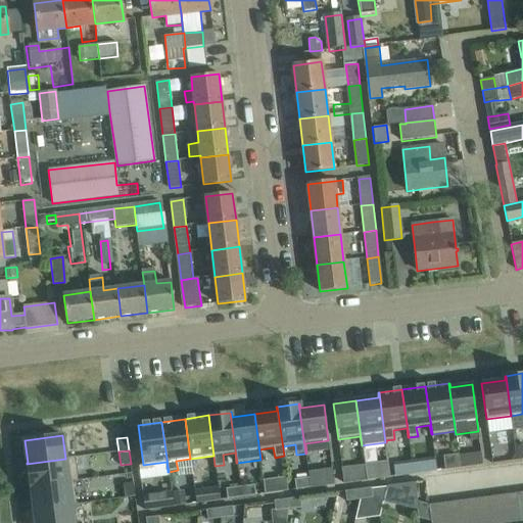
[(504,452),(491,453),(492,464),(505,462),(504,452)]
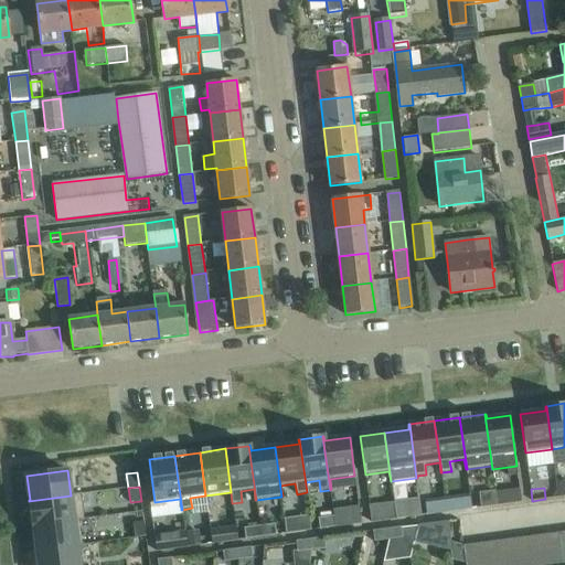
[(511,490),(496,492),(497,505),(512,503),(511,490)]
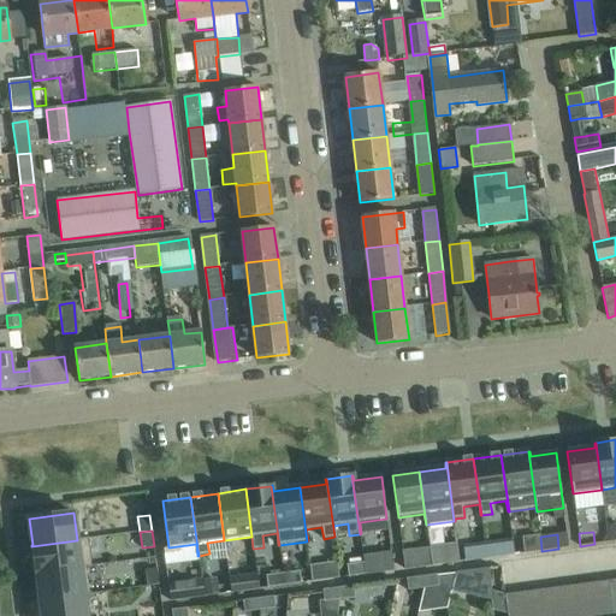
[(526,554),(542,551),(540,537),(523,539),(526,554)]
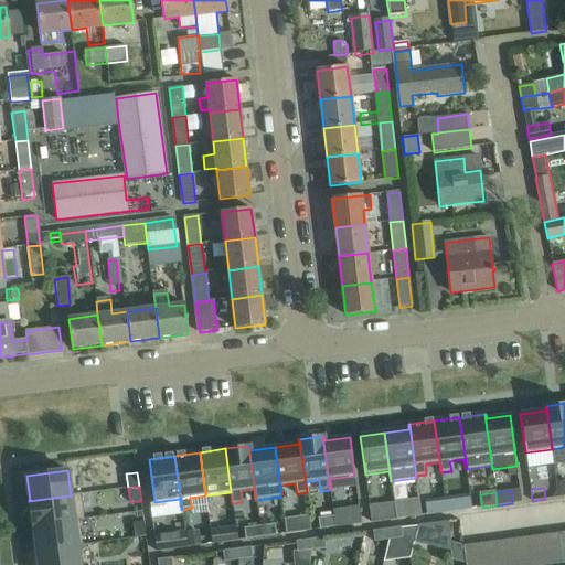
[(71,496),(29,501),(32,526),(85,519),(82,494),(71,496)]
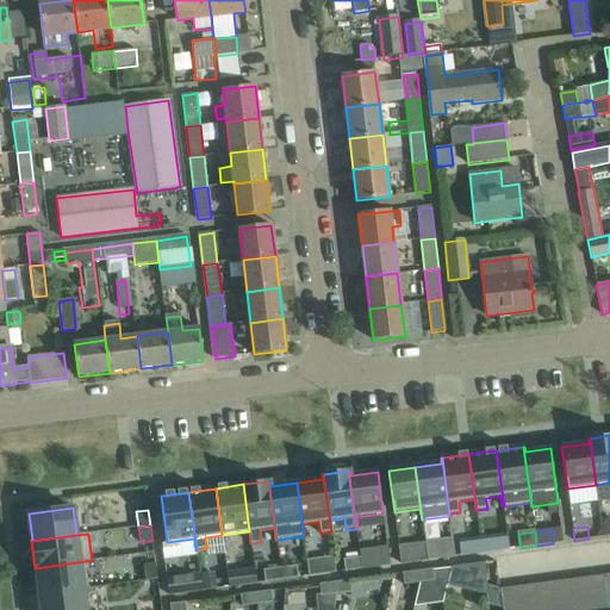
[(480,540),(483,553),(510,549),(508,536),(480,540)]
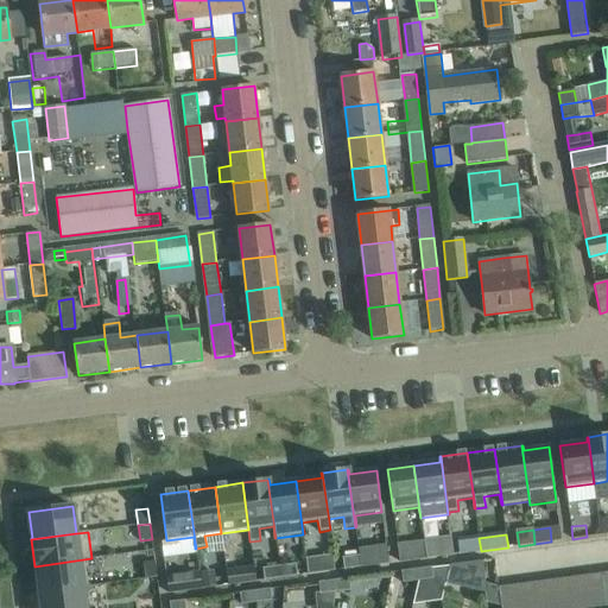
[(426,556),(426,558),(454,553),(451,536),(424,539),(424,542),(426,556)]
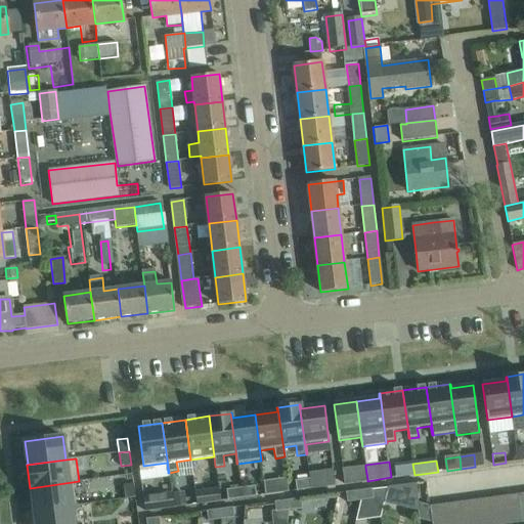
[(415,475),(412,464),(394,466),(396,477),(415,475)]
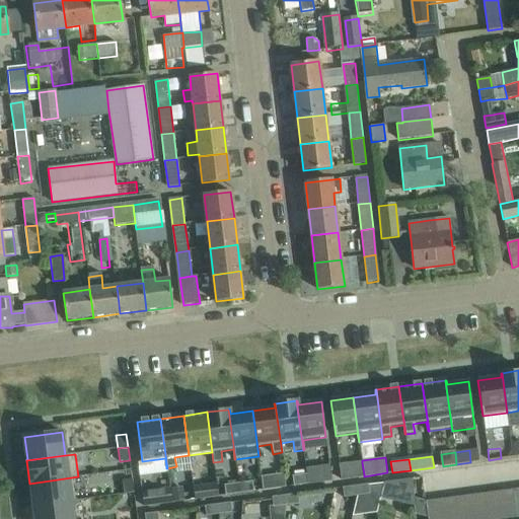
[(351,463),(353,476),(364,474),(362,462),(351,463)]
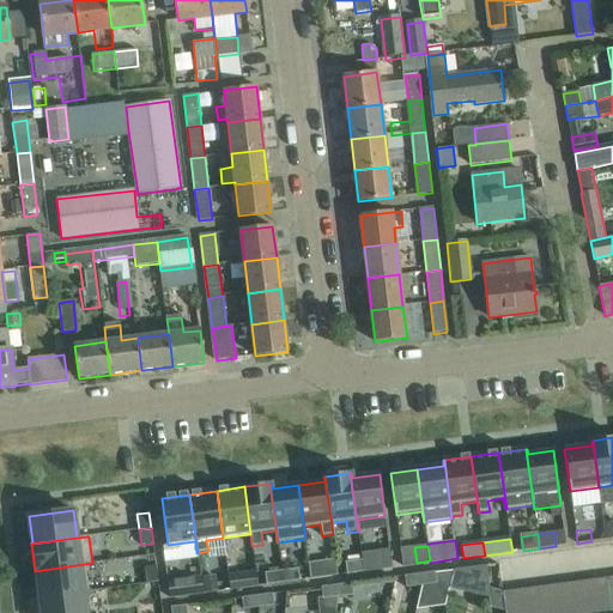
[(392,568),(389,557),(376,558),(377,569),(392,568)]
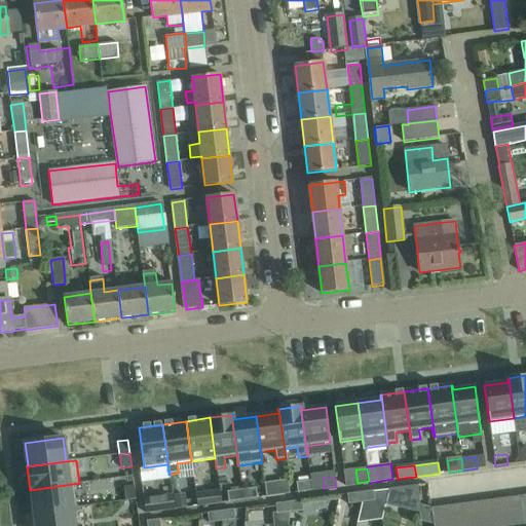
[(267,497),(291,494),(289,480),(266,483),(267,497)]
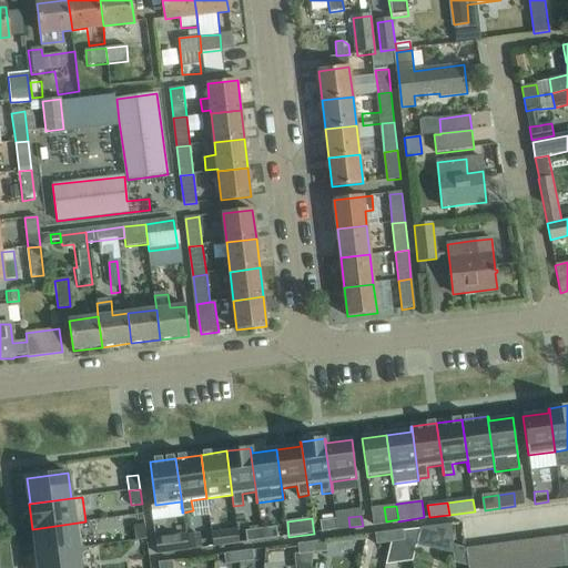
[(322,531),(336,529),(335,519),(320,521),(322,531)]
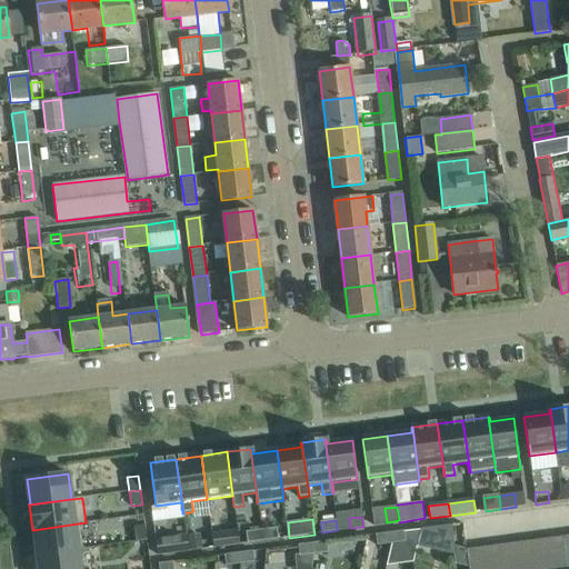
[(86,522),(32,530),(35,530),(38,555),(83,549),(80,525),(86,523),(86,522)]
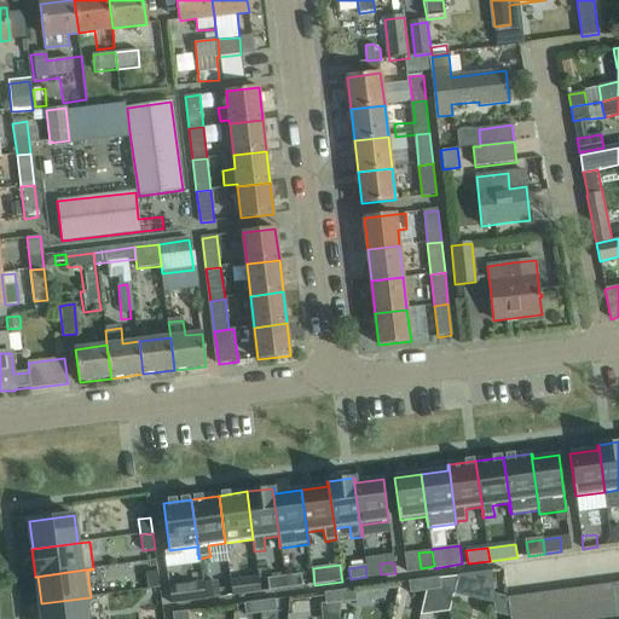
[(145,573),(148,589),(160,588),(157,572),(145,573)]
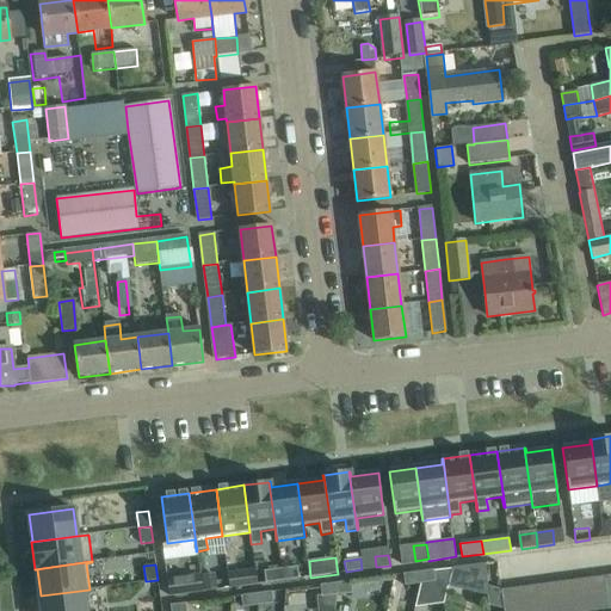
[(452,568),(448,586),(488,596),(483,565),(452,568)]
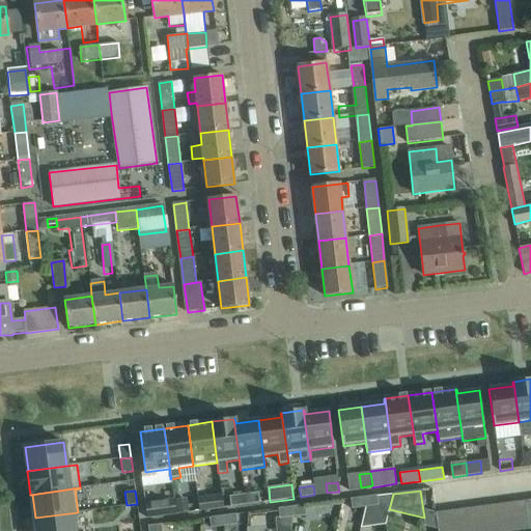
[(258,493),(244,495),(245,504),(259,503),(258,493)]
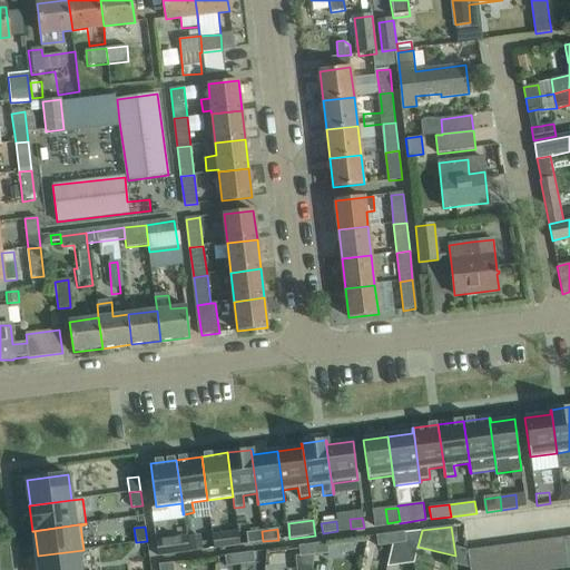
[(262,531),(246,533),(248,543),(263,541),(262,531)]
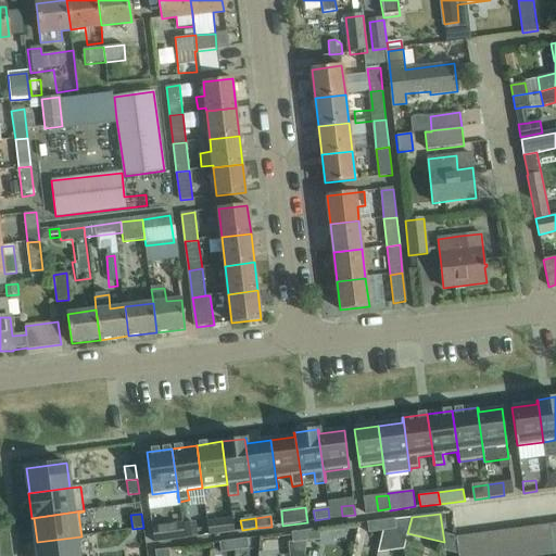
[(234,531),(232,519),(206,522),(209,534),(234,531)]
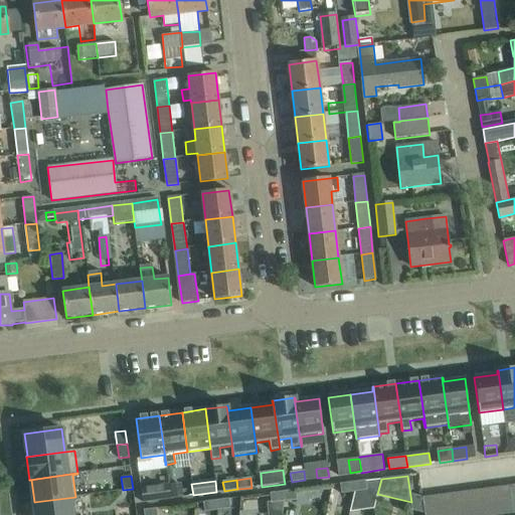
[(365,481),(353,482),(354,492),(367,490),(365,481)]
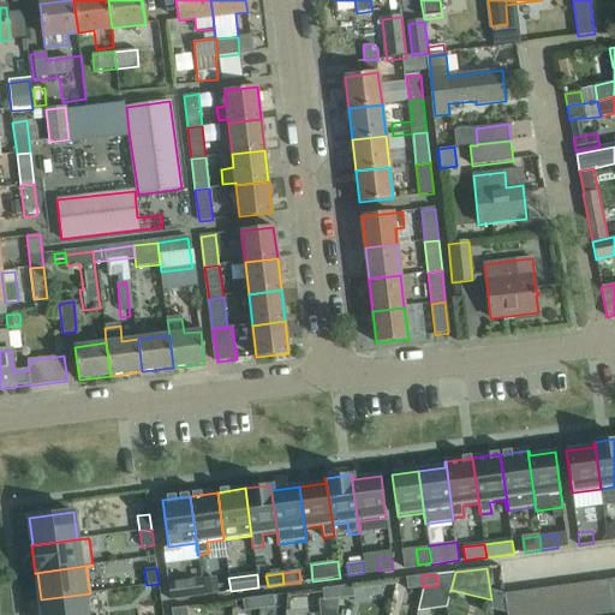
[(422,575),(406,578),(407,590),(423,587),(422,575)]
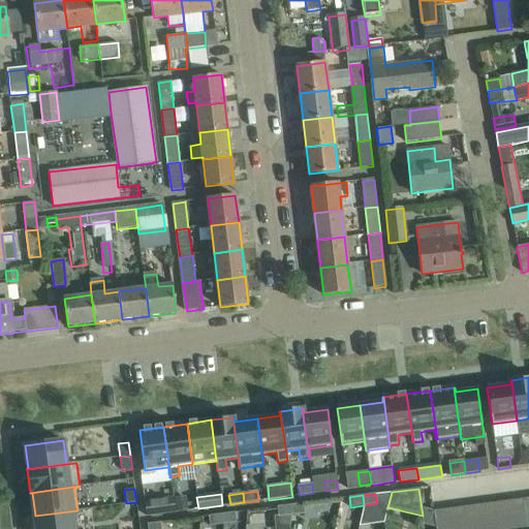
[(186,497),(175,499),(177,511),(188,510),(186,497)]
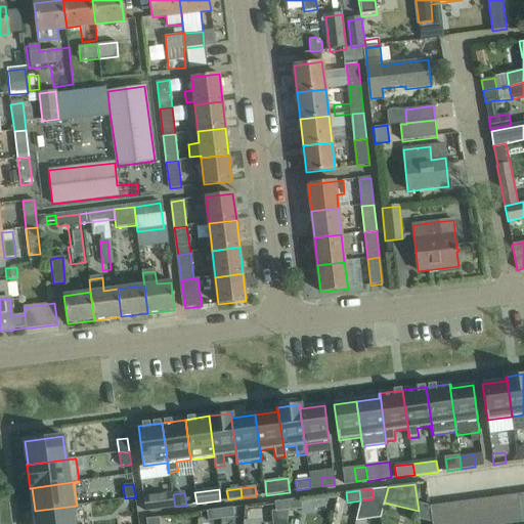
[(172,493),(143,497),(145,511),(174,508),(172,493)]
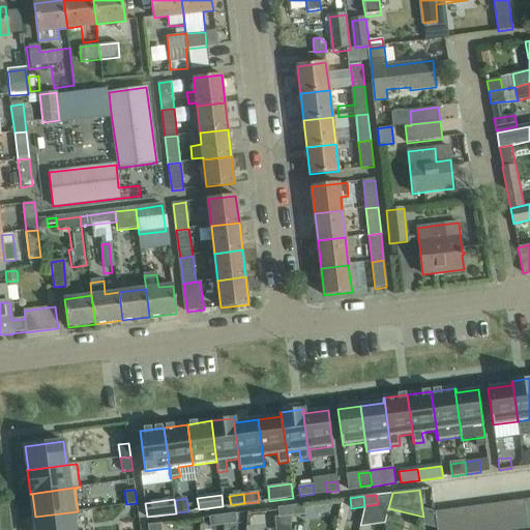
[(516,529),(526,529),(523,500),(508,502),(511,529),(516,529)]
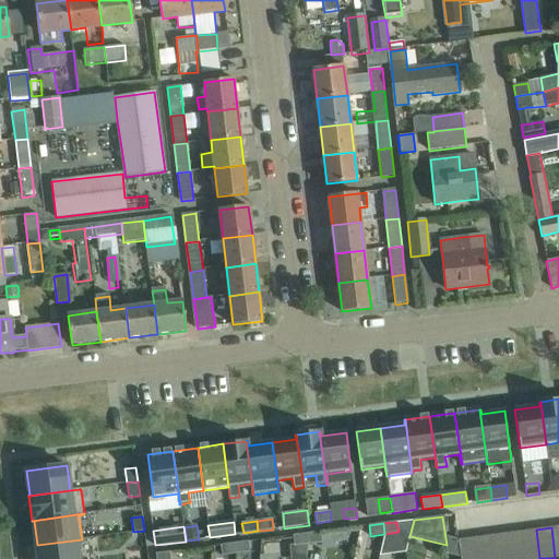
[(520,532),(523,558),(539,558),(536,530),(520,532)]
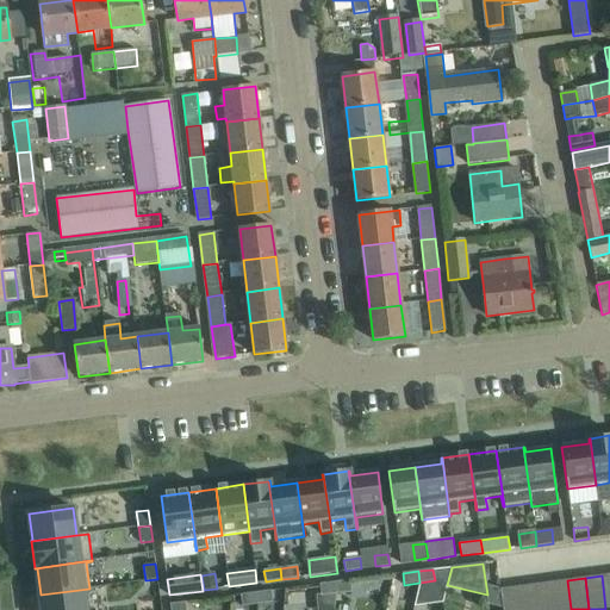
[(350,580),(335,583),(336,595),(352,592),(350,580)]
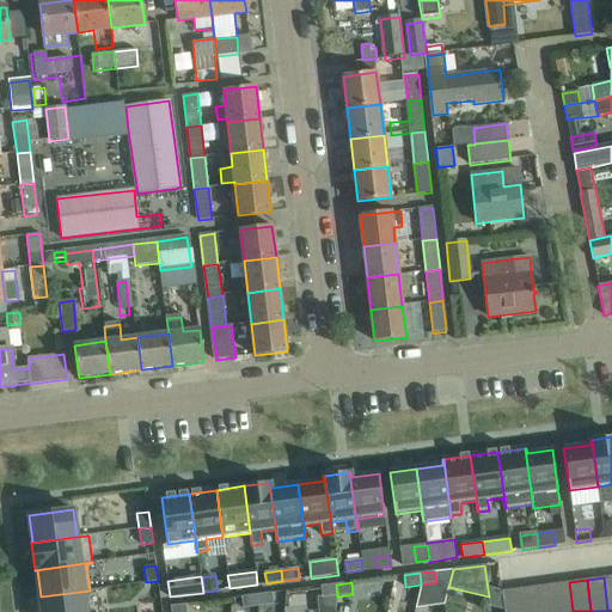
[(552,585),(556,611),(573,611),(569,582),(556,583),(552,585)]
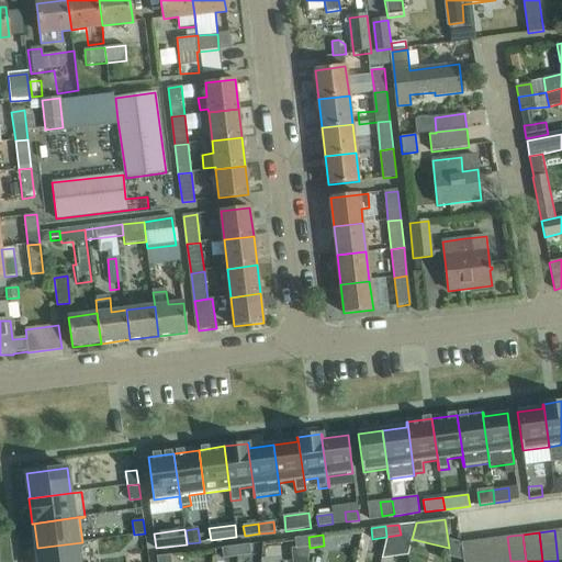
[(308,537),(294,539),(295,549),(310,548),(308,537)]
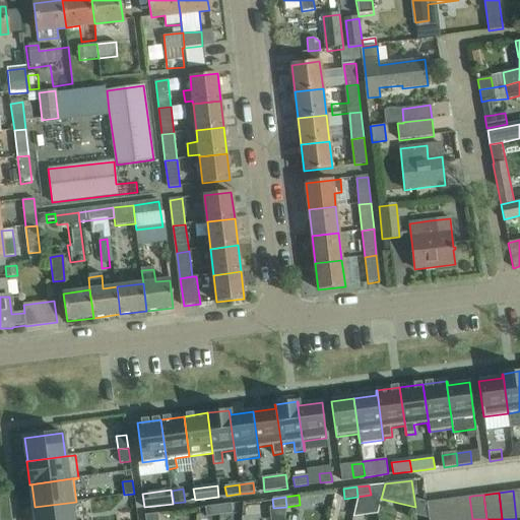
[(472,519),(469,497),(455,499),(458,519),(472,519)]
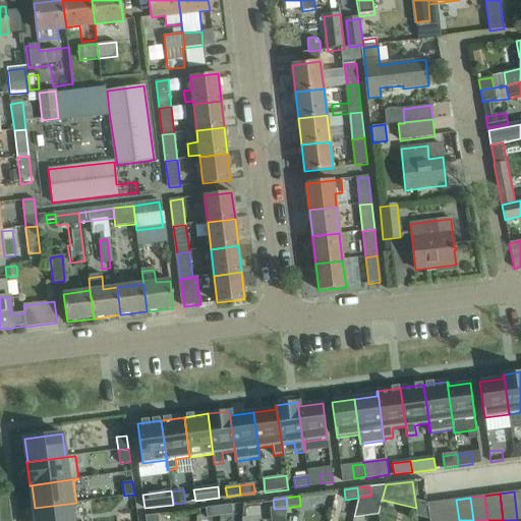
[(459,520),(456,500),(442,501),(444,520),(459,520)]
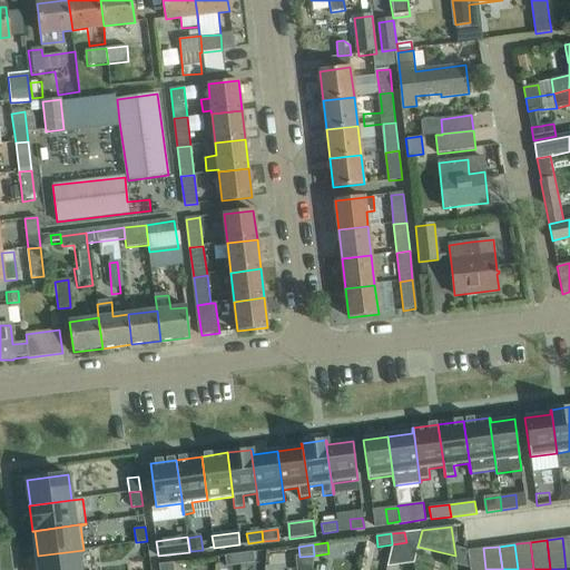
[(485,569),(483,548),(467,550),(469,569),(485,569)]
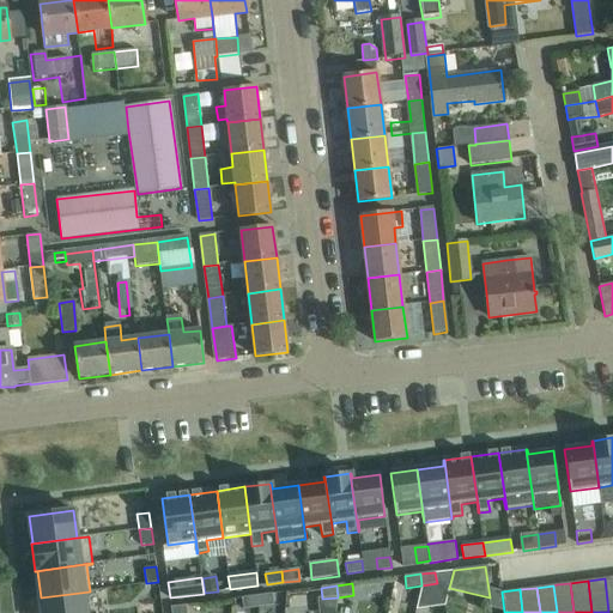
[(90,592),(41,598),(42,612),(86,612),(84,593),(90,593),(90,592)]
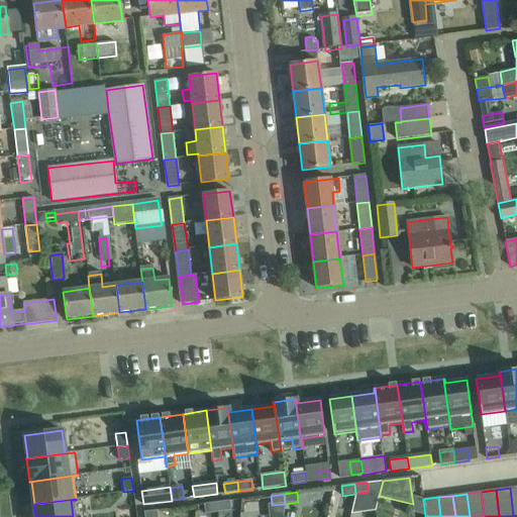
[(230,501),(217,503),(218,513),(231,511),(230,501)]
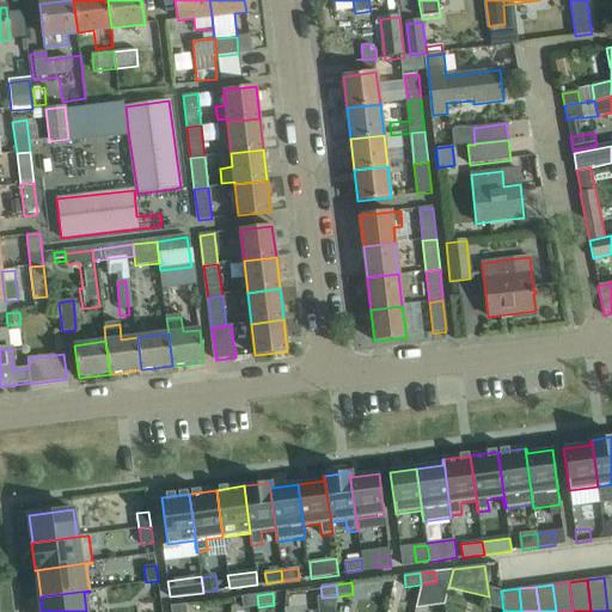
[(257,595),(242,597),(243,609),(258,607),(257,595)]
